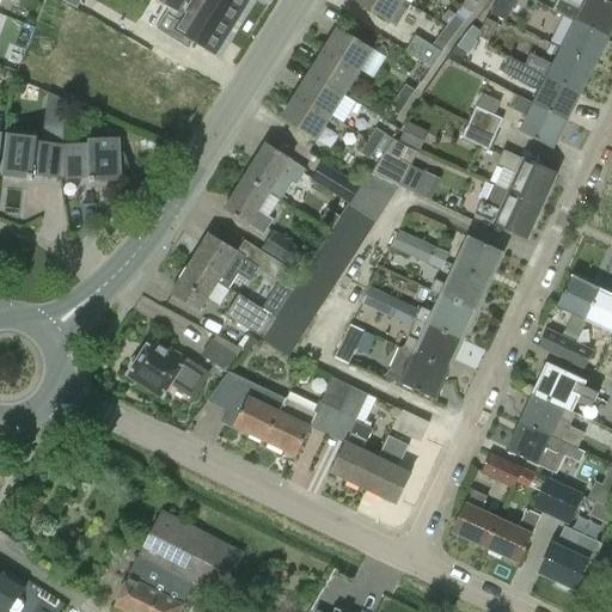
[(151,0),(169,10),(177,13),(183,0),(151,0)]
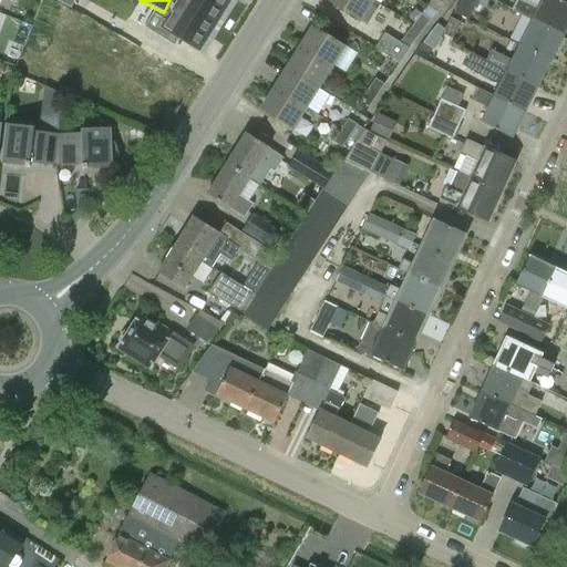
[(154,12),(145,28),(175,47),(178,40),(199,52),(232,0),(230,0),(177,0),(167,18),(166,20),(154,12)]
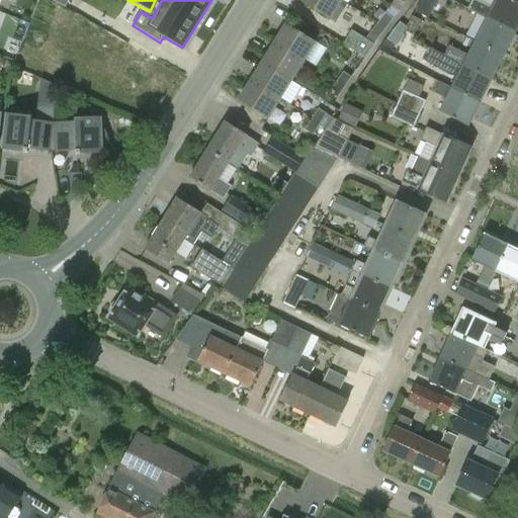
[(340,3),(334,0),(300,0),(299,4),(328,22),(330,19),(335,23),(345,6),(340,3)]
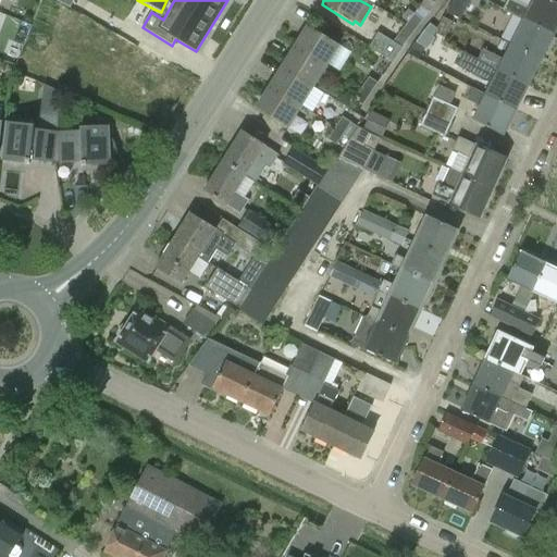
[(454,0),(446,12),(460,20),(470,0),(454,0)]
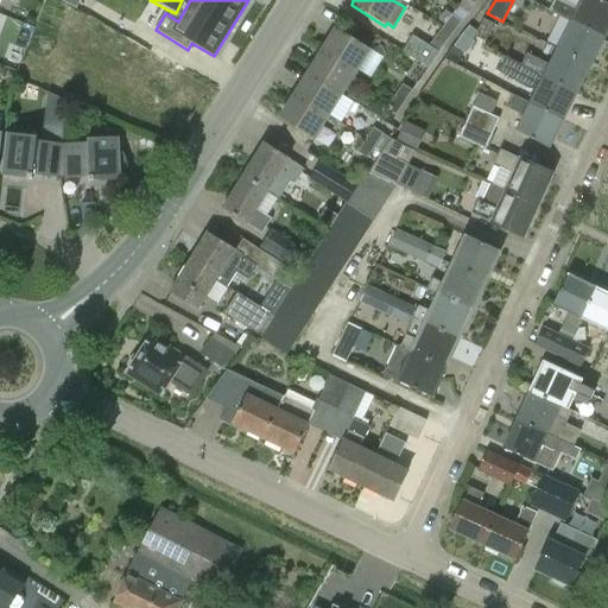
[(571,23),(603,39),(607,29),(607,6),(594,0),(582,0),(578,8),(561,0),(553,0),(549,11),(571,23)]
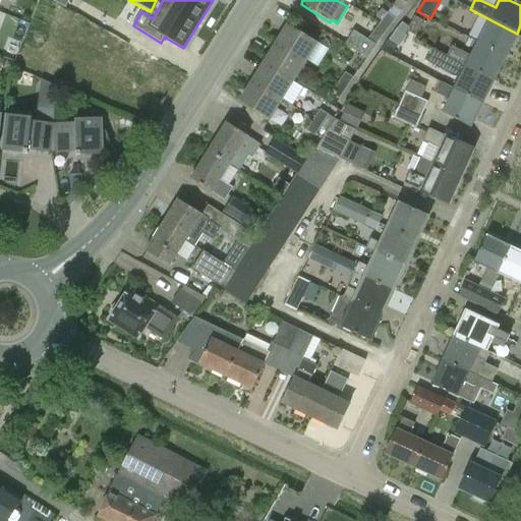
[(379,24),(386,31),(395,17),(388,12),(379,24)]
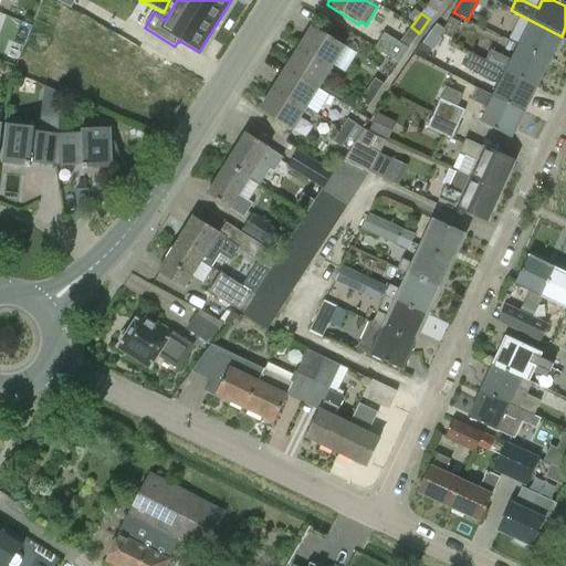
[(452,39),(459,22),(450,18),(441,34),(452,39)]
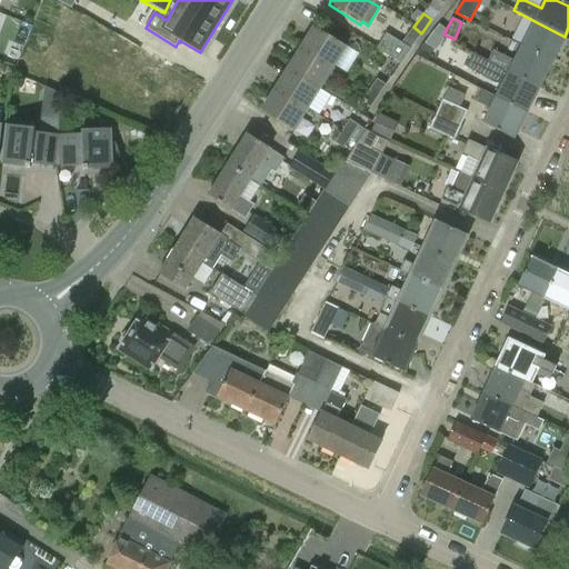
[(535,21),(521,48),(551,62),(565,37),(535,21)]
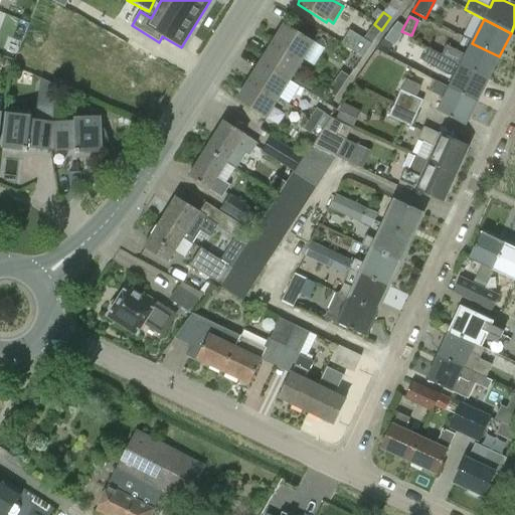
[(381,30),(374,24),(363,38),(372,44),(381,30)]
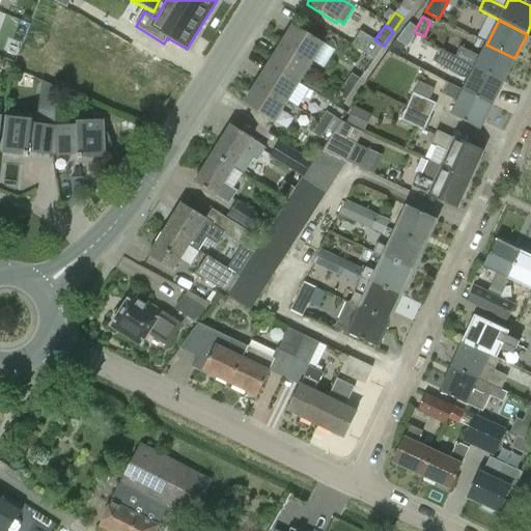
[(291,27),(280,47),(309,65),(322,46),(291,27)]
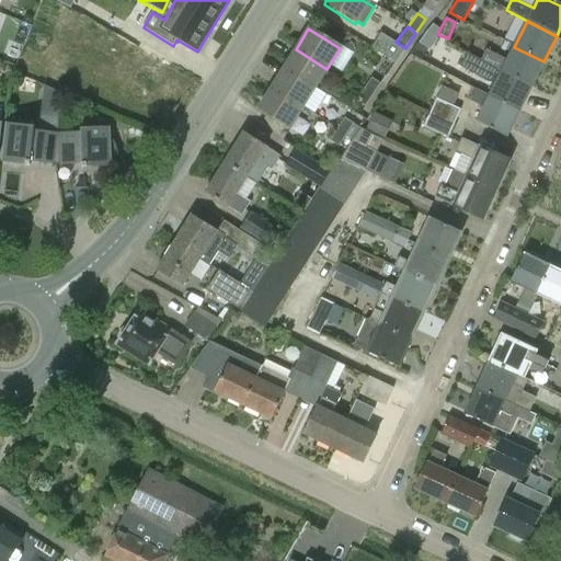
[(405,48),(396,42),(380,33),(371,47),(395,63),(405,48)]
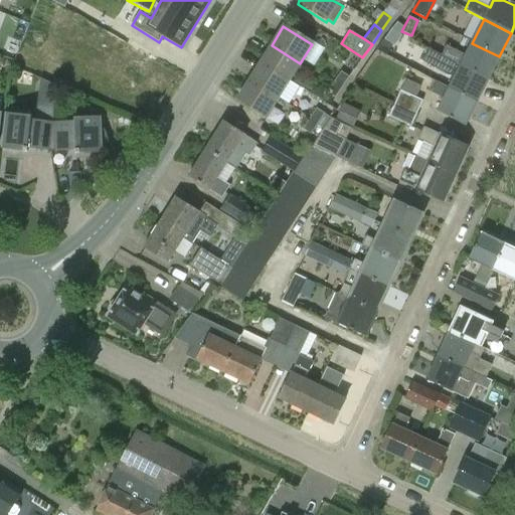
[(394,40),(388,37),(387,36),(379,50),(386,54),(394,40)]
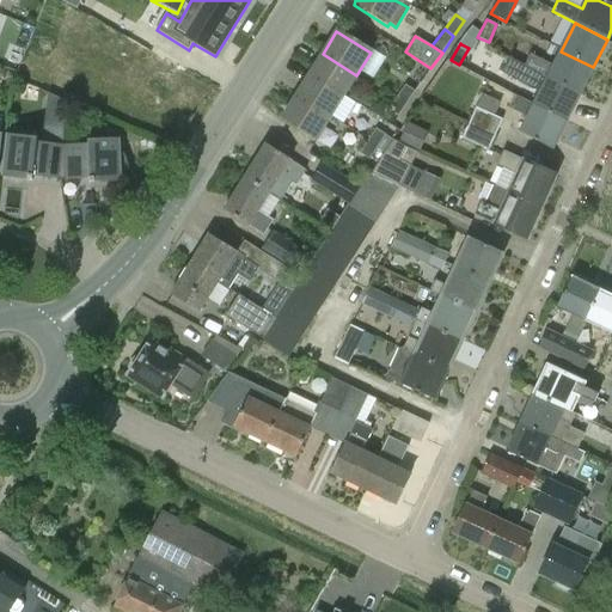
[(530,54),(524,67),(580,95),(593,67),(561,51),(554,66),(530,54)]
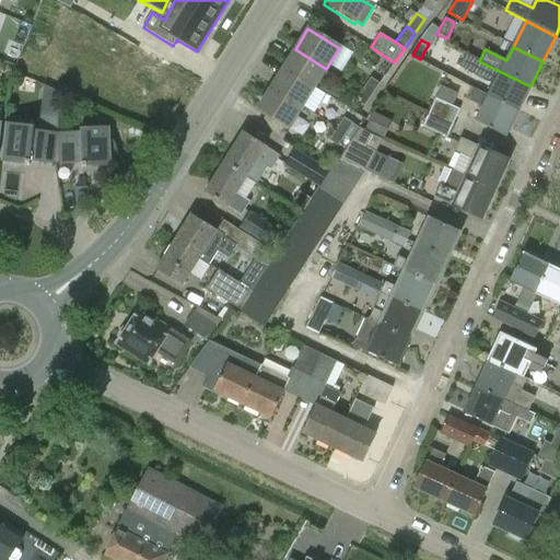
[(295,49),(282,70),(314,90),(326,69),(295,49)]
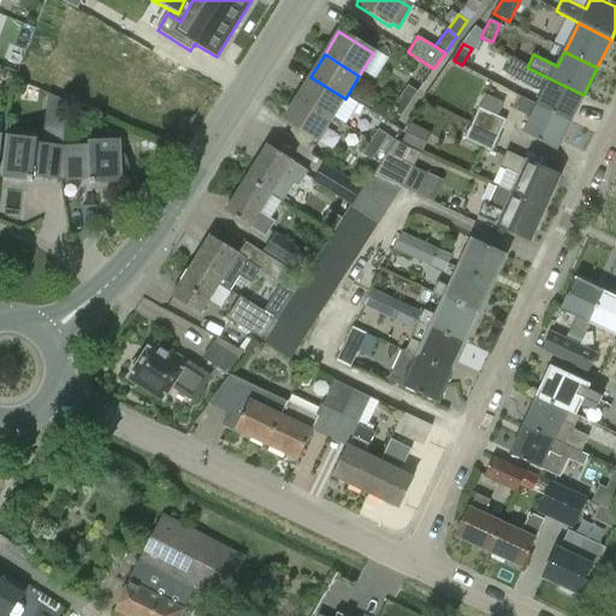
[(544,93),(537,107),(569,123),(584,95),(527,67),(511,59),(504,73),(544,93)]
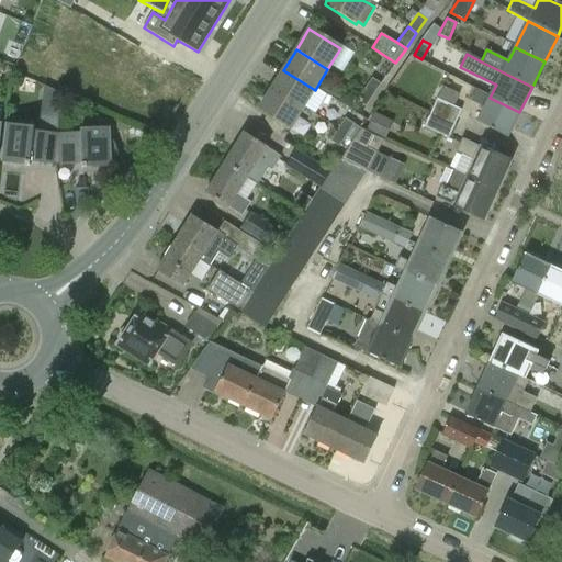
[(283,70),(270,91),(302,110),(315,90),(283,70)]
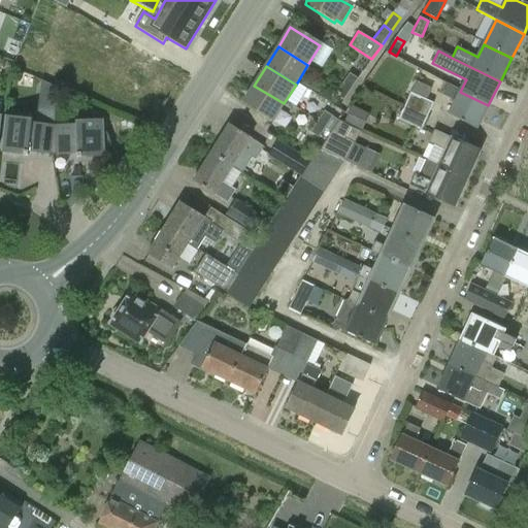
[(350,72),(342,84),(351,89),(358,78),(350,72)]
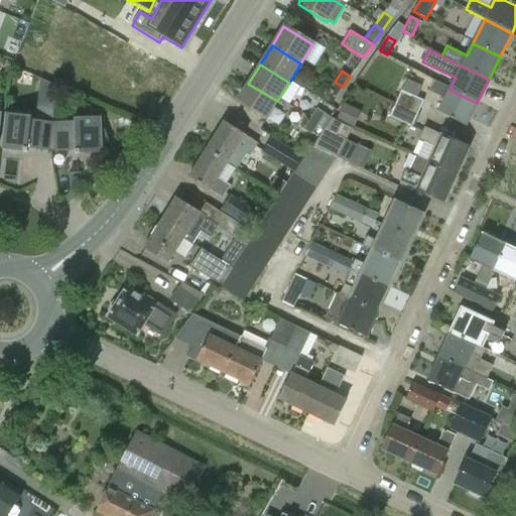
[(343,87),(335,82),(328,92),(336,97),(343,87)]
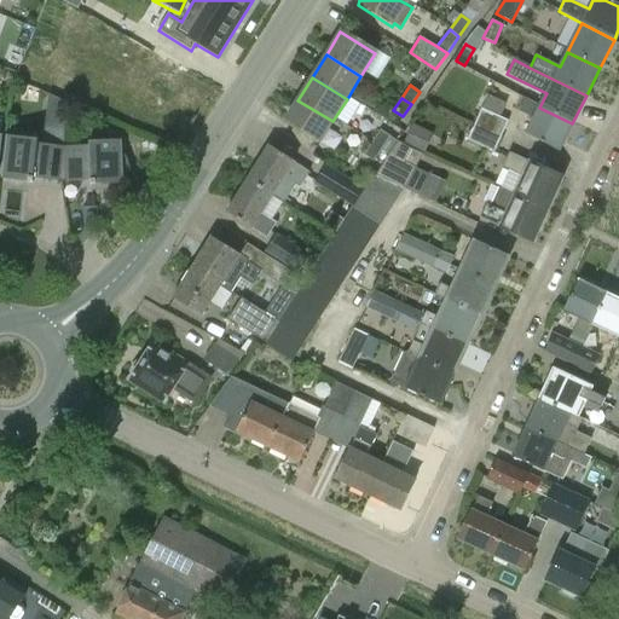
[(333,121),(298,100),(284,123),(318,144),(333,121)]
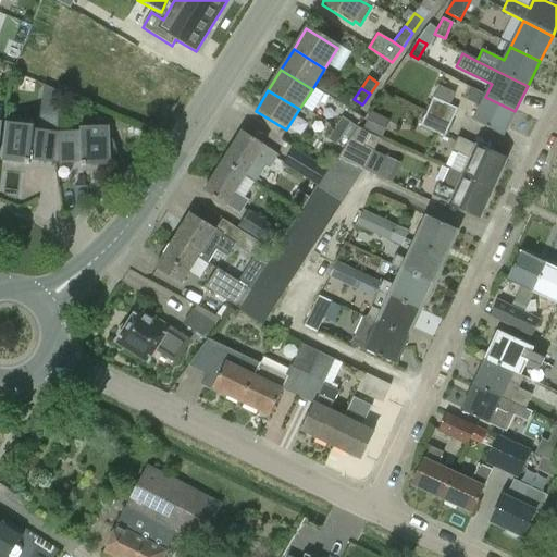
[(515,111),(485,97),(471,90),(466,102),(479,108),(472,123),(502,137),(515,111)]
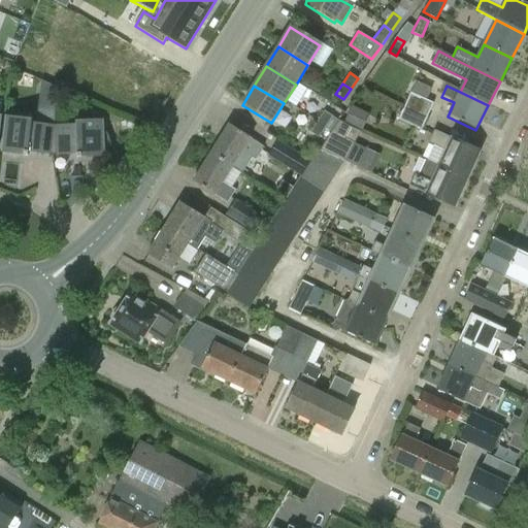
[(409,94),(403,107),(426,118),(432,104),(409,94)]
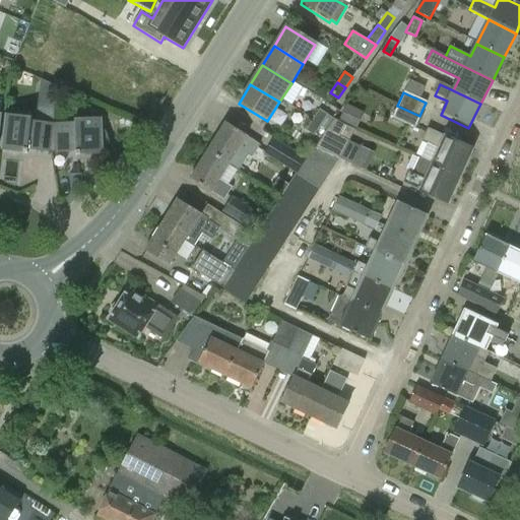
[(337,118),(354,127),(362,113),(344,104),(337,118)]
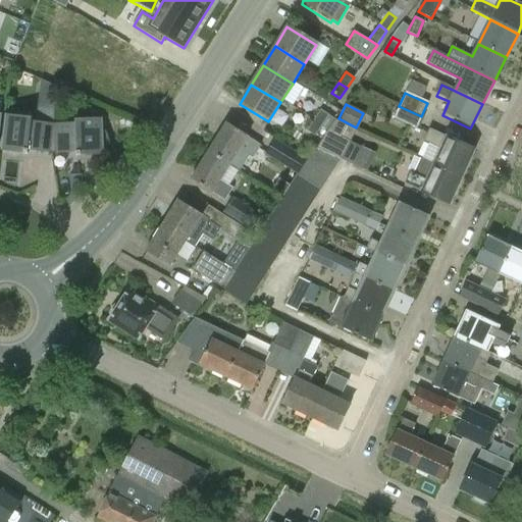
[(421,116),(399,106),(392,119),(415,131),(421,116)]
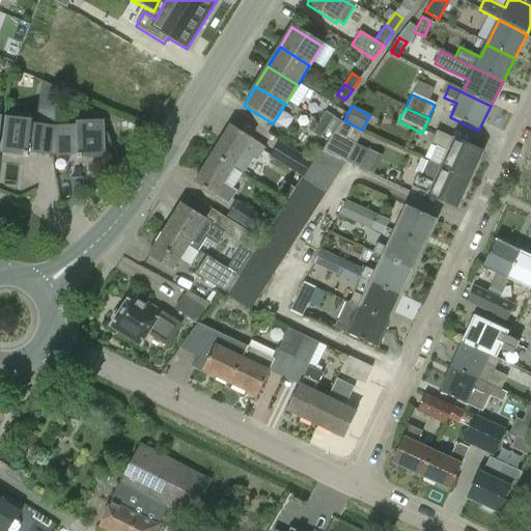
[(319,122),(328,128),(335,117),(326,111),(319,122)]
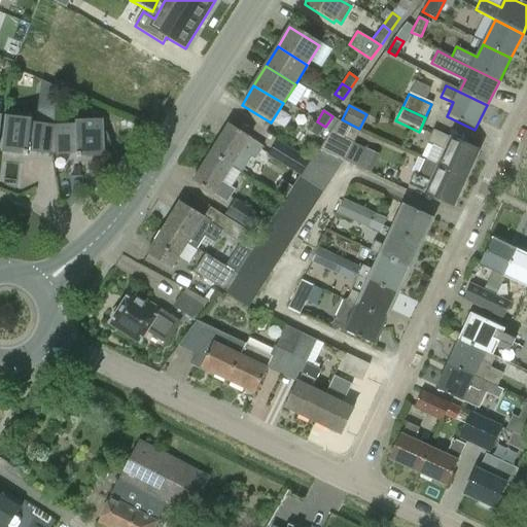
[(53,155),(55,125),(32,124),(32,119),(6,116),(2,153),(28,156),(28,152),(49,155),(53,155)]
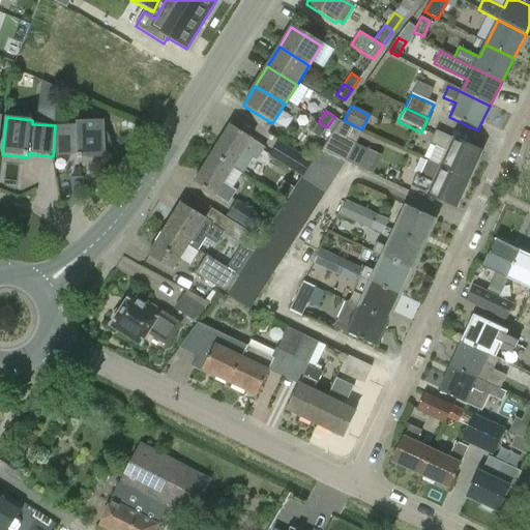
[(55,125),(53,156),(56,156),(78,155),(78,159),(104,158),(104,151),(113,151),(108,133),(102,133),(102,120),(77,121),(77,125),(55,125)]
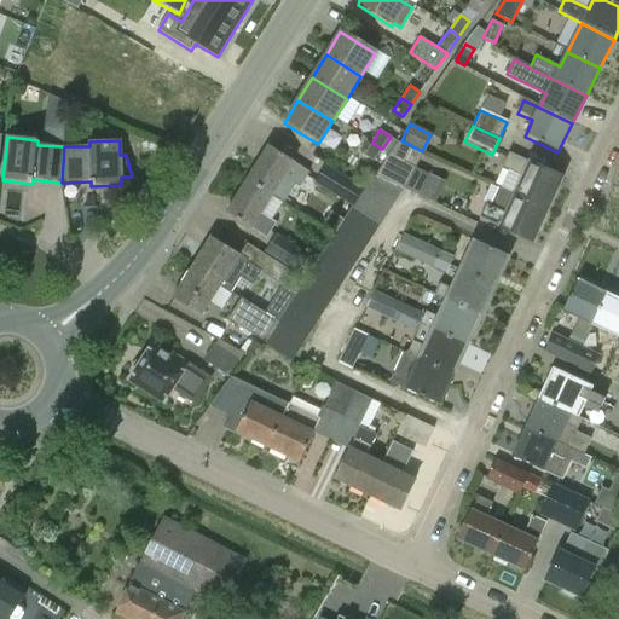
[(382,149),(372,143),(364,155),(374,161),(382,149)]
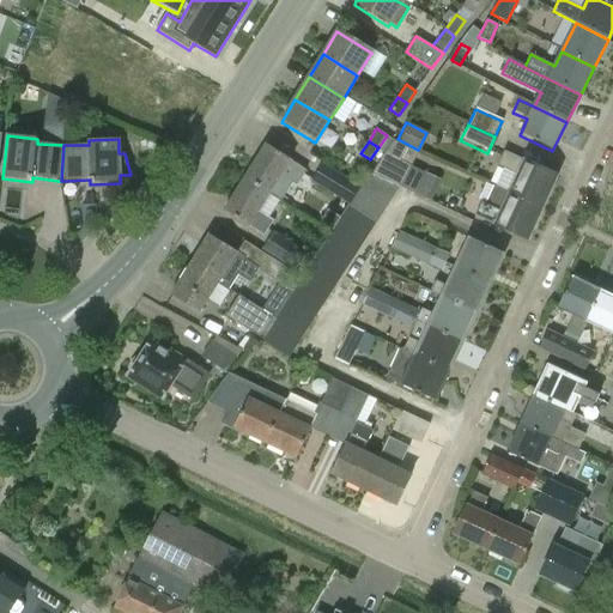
[(370,174),(399,187),(400,188),(422,155),(393,141),(370,174)]
